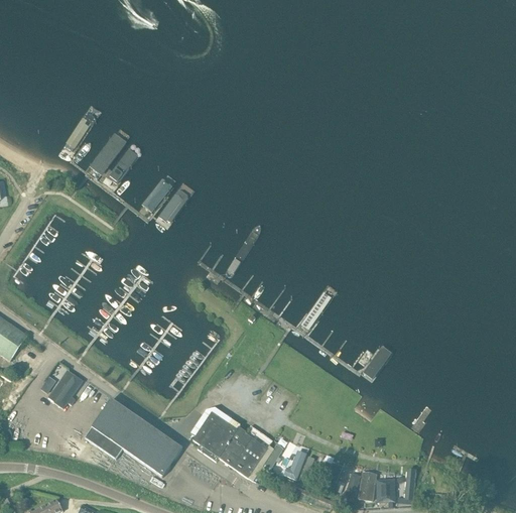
[(91,104),(61,149),(72,156),(102,110),(91,104)]
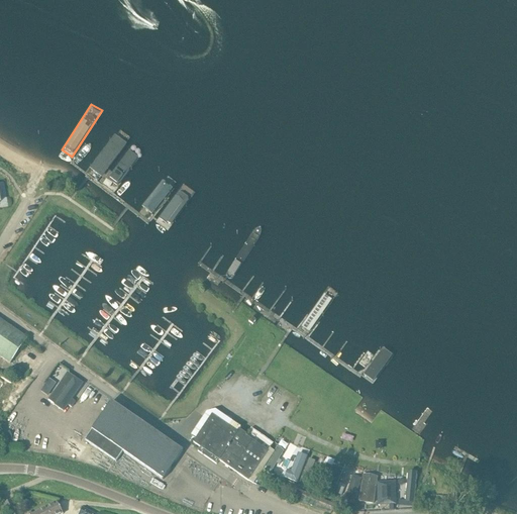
[(103,182),(114,190),(143,149),(132,141),(103,182)]
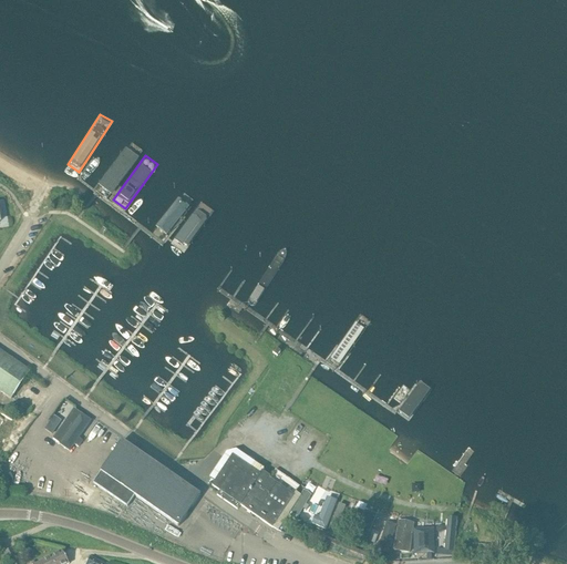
[(167,166),(132,214),(144,223),(179,175),(167,166)]
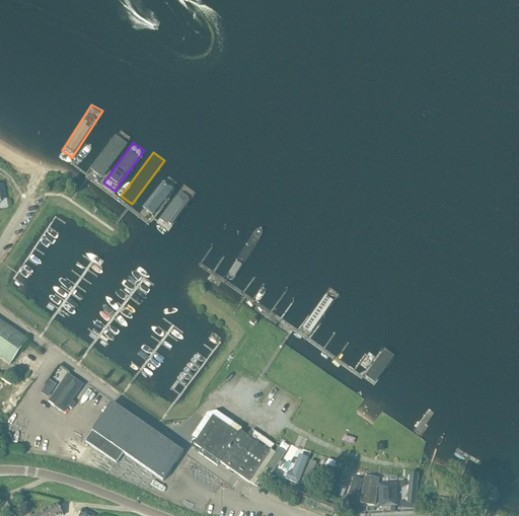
[(140,211),(149,218),(177,180),(168,173),(140,211)]
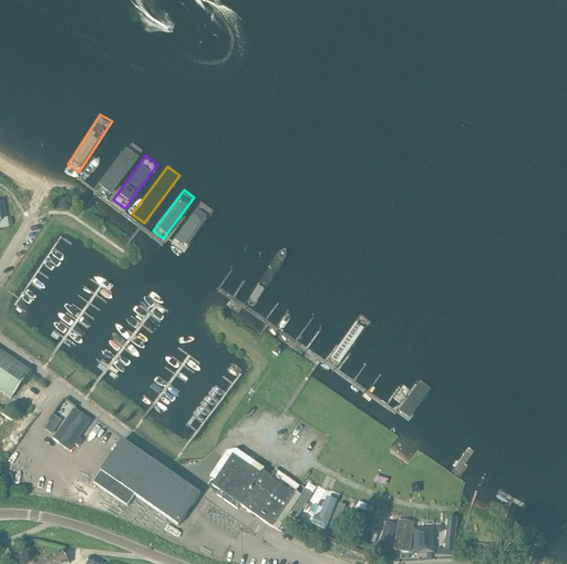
[(199,196),(165,242),(181,254),(216,208),(199,196)]
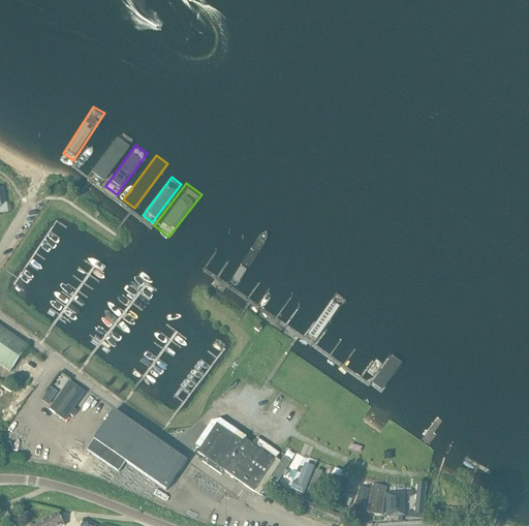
[(302,281),(277,314),(287,321),(311,287),(302,281)]
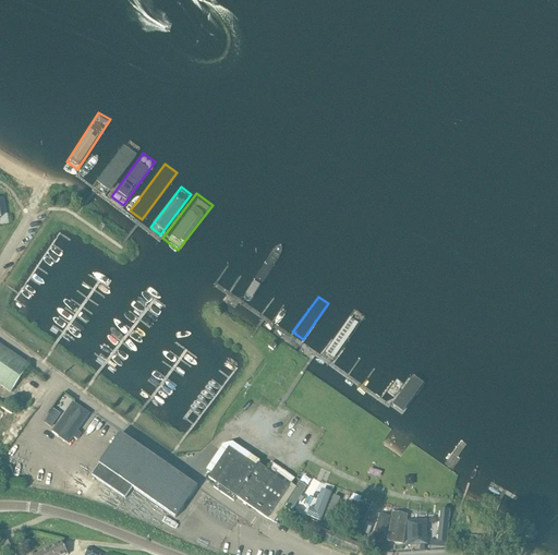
[(353,306),(322,351),(332,359),(364,314),(353,306)]
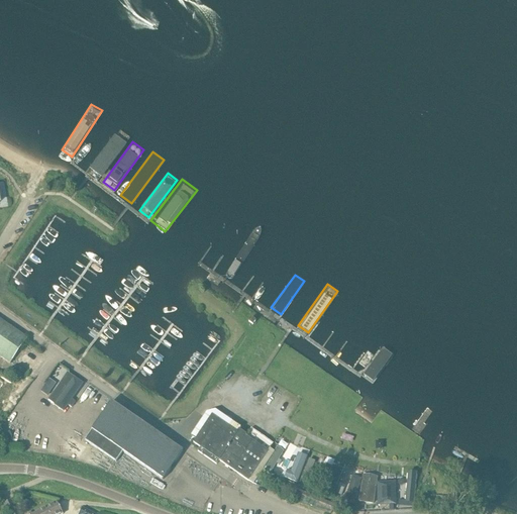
[(335,295),(309,333),(317,339),(343,301),(335,295)]
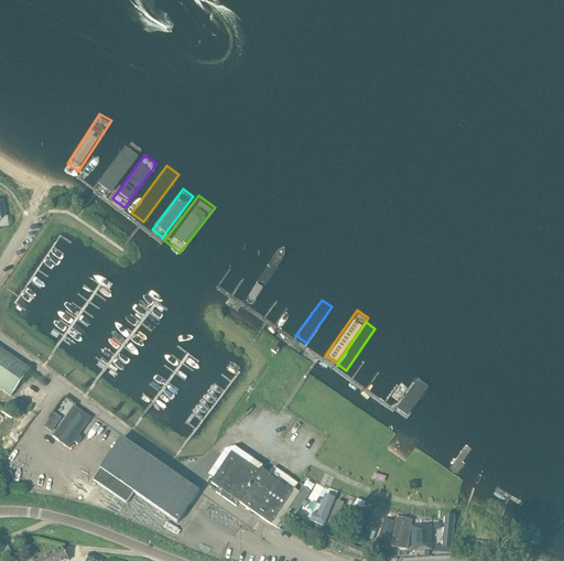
[(31,363),(0,344),(0,384),(14,392),(31,363)]
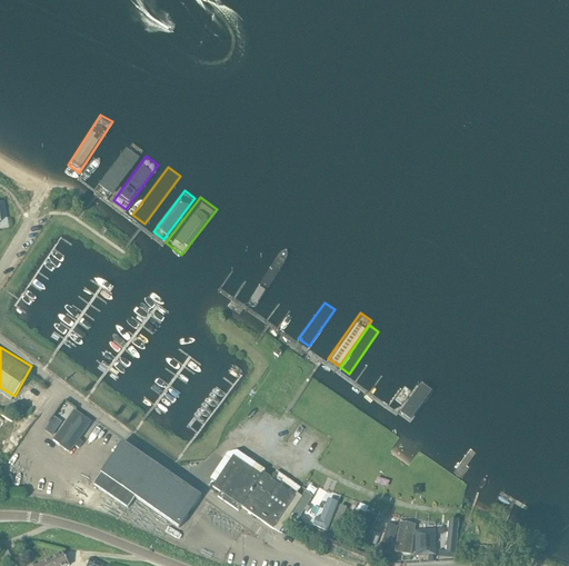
[(423,374),(397,411),(409,421),(437,383),(423,374)]
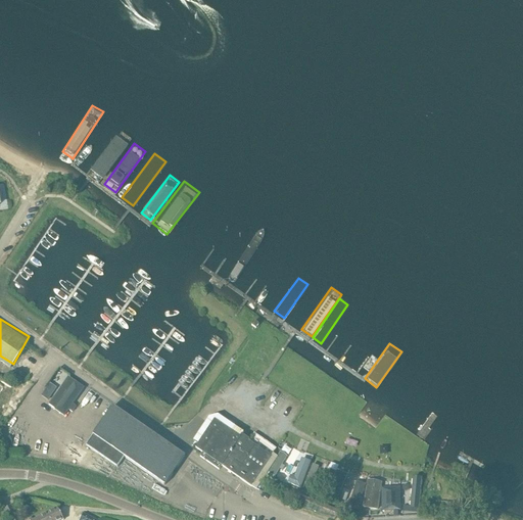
[(12,366),(22,374),(35,358),(24,349),(12,366)]
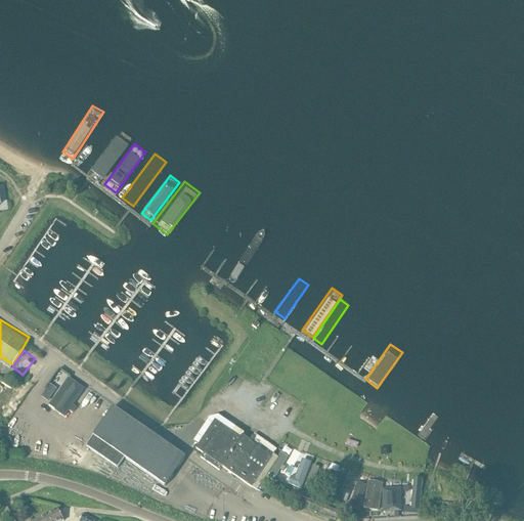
[(0,402),(4,405),(16,386),(5,378),(0,384),(0,402)]
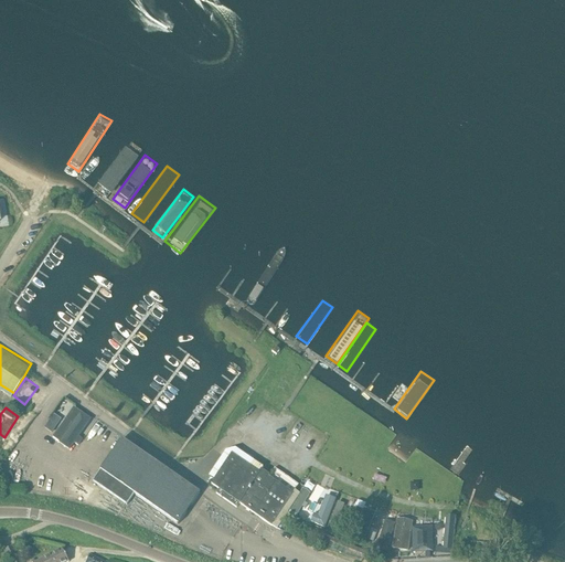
[(78,434),(92,416),(81,409),(73,421),(66,415),(53,434),(60,438),(59,439),(70,447),(74,439),(78,443),(83,436),(78,434)]
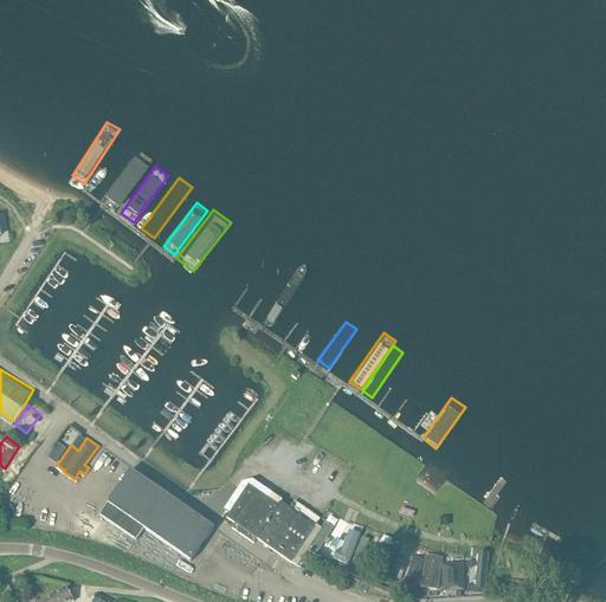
[(136,537),(144,525),(192,557),(214,525),(130,467),(108,500),(100,512),(136,537)]
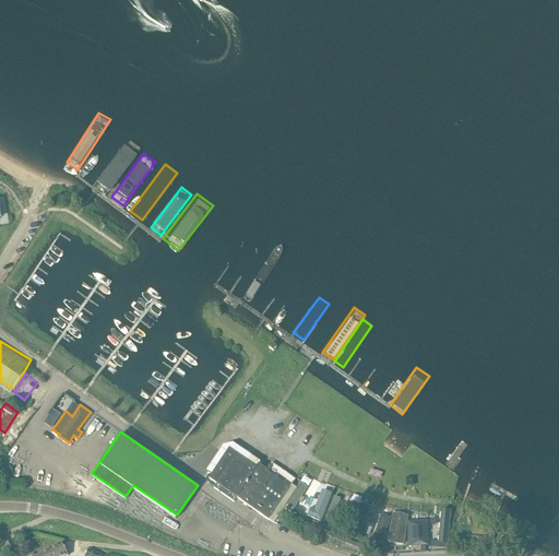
[(237,495),(269,517),(276,506),(276,507),(289,486),(273,474),(277,469),(270,463),(266,468),(259,462),(257,465),(229,446),(209,475),(216,481),(214,485),(234,499),(237,495)]
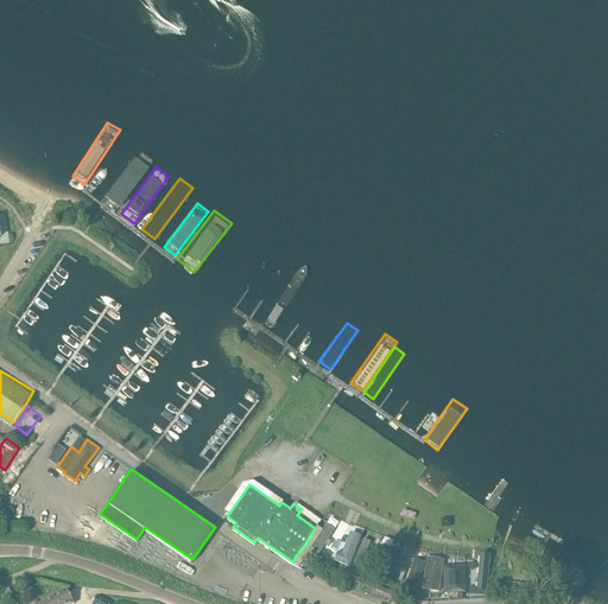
[(349,564),(361,535),(353,532),(344,551),(343,551),(341,554),(334,552),(331,557),(349,564)]
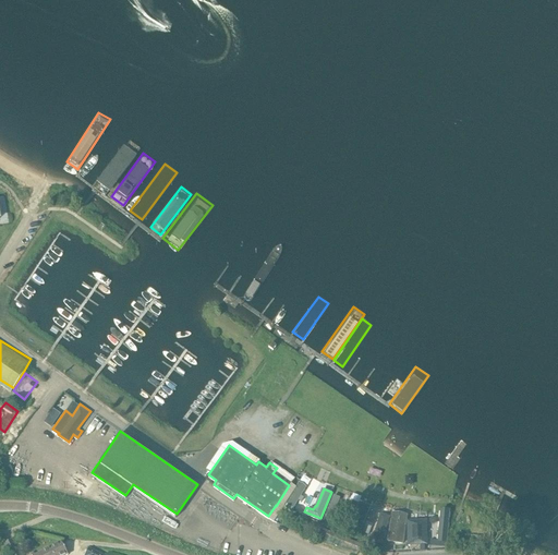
[(335,510),(340,493),(332,492),(328,508),(335,510)]
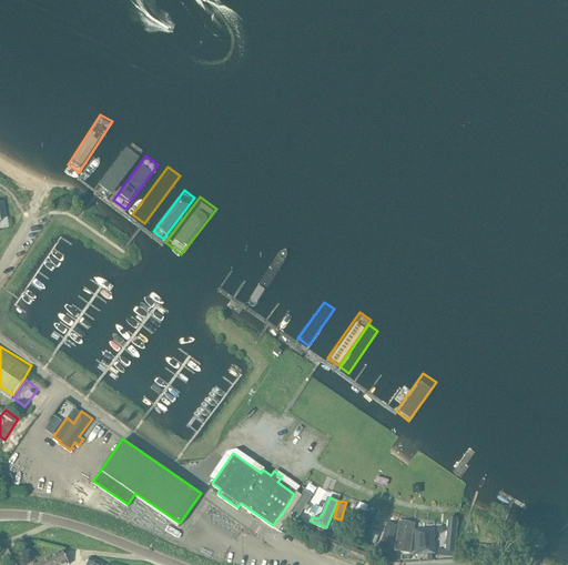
[(365,538),(375,515),(364,511),(361,520),(355,517),(350,532),(365,538)]
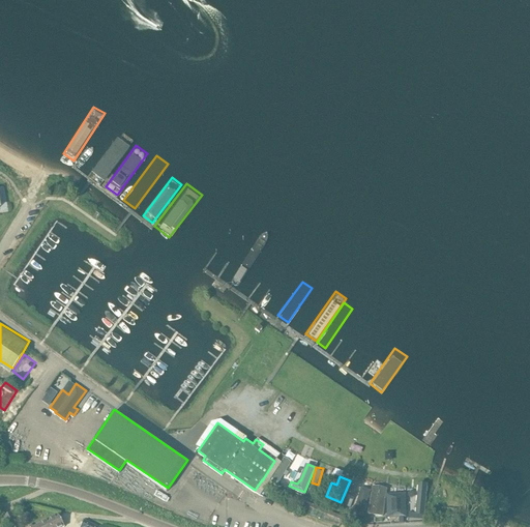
[(360,484),(353,507),(363,510),(371,487),(360,484)]
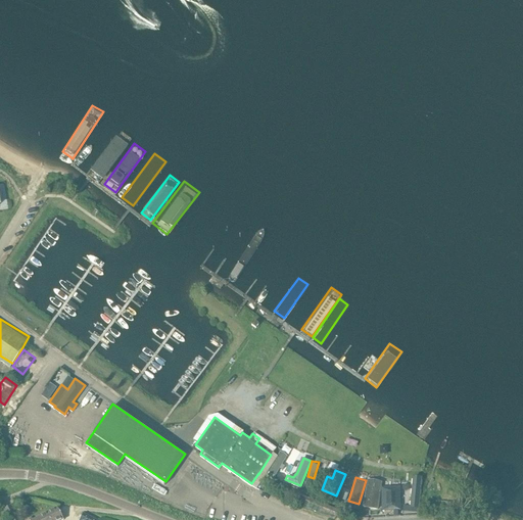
[(378,506),(382,480),(368,477),(364,504),(378,506)]
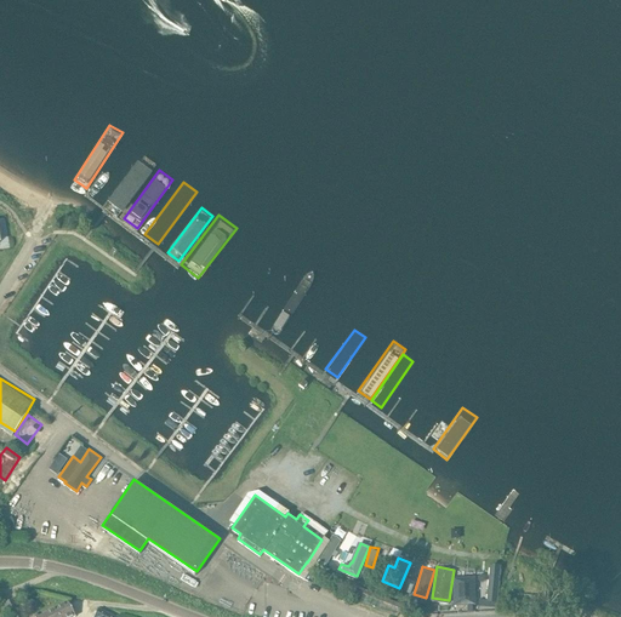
[(379,582),(385,569),(381,567),(375,580),(379,582)]
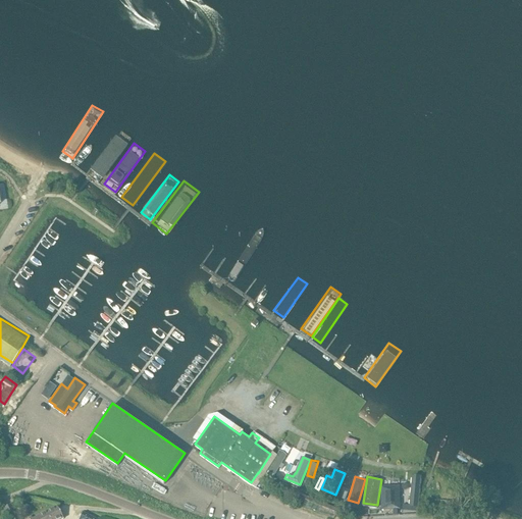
[(400,507),(400,485),(381,485),(381,507),(400,507)]
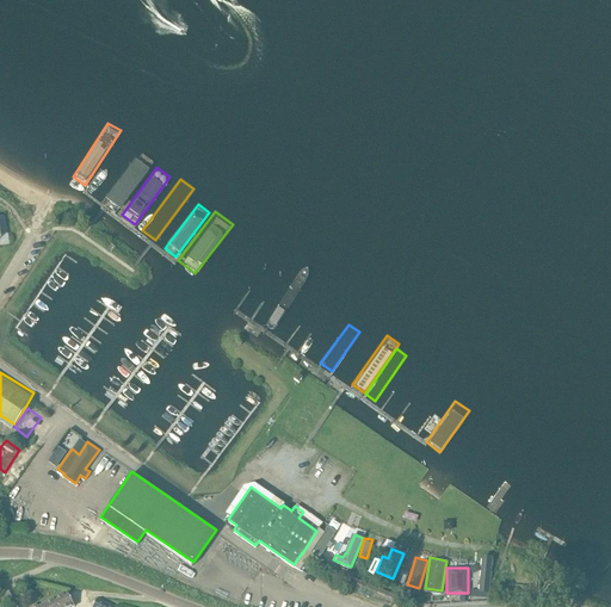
[(13,588),(5,593),(12,606),(18,606),(23,605),(13,588)]
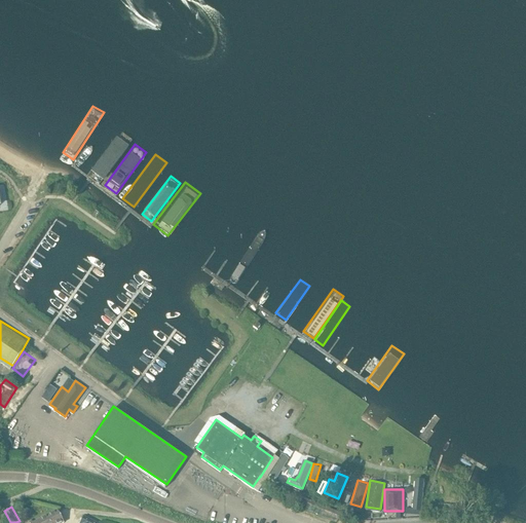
[(31,522),(57,522),(64,519),(58,508),(31,522)]
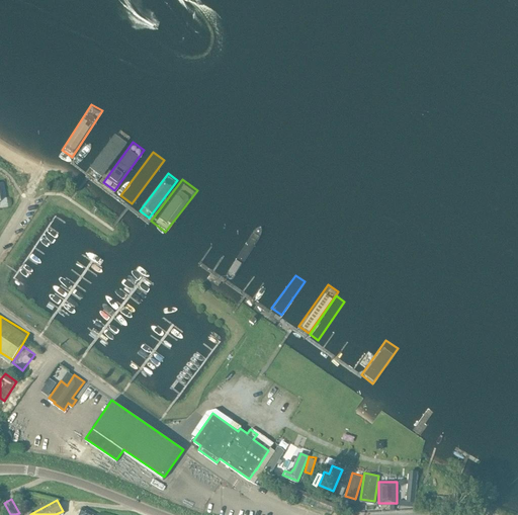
[(83,506),(78,513),(77,514),(97,514),(98,514),(83,506)]
